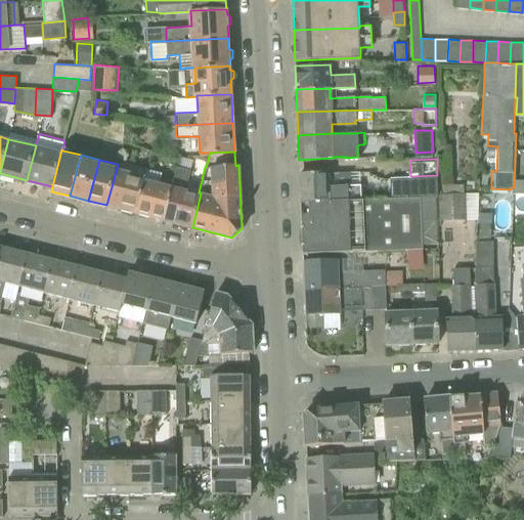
[(135,213),(146,169),(146,167),(118,160),(117,164),(118,165),(106,205),(135,213)]
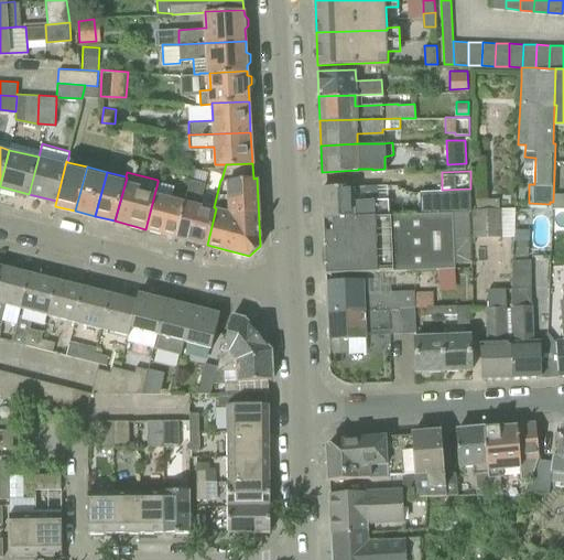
[(204,183),(190,180),(187,193),(176,237),(207,245),(216,208),(214,207),(199,204),(204,183)]
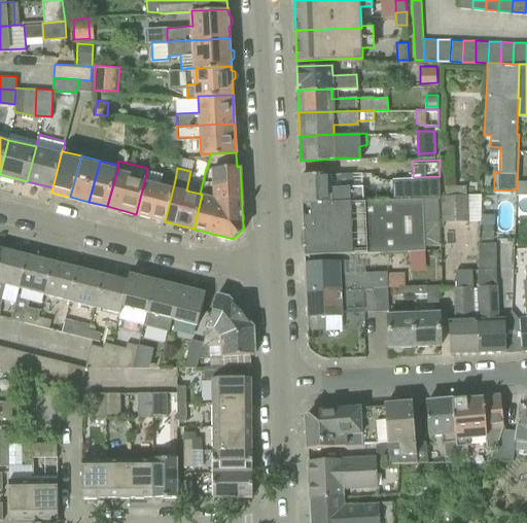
[(175,180),(163,177),(163,173),(147,170),(136,214),(165,221),(175,180)]
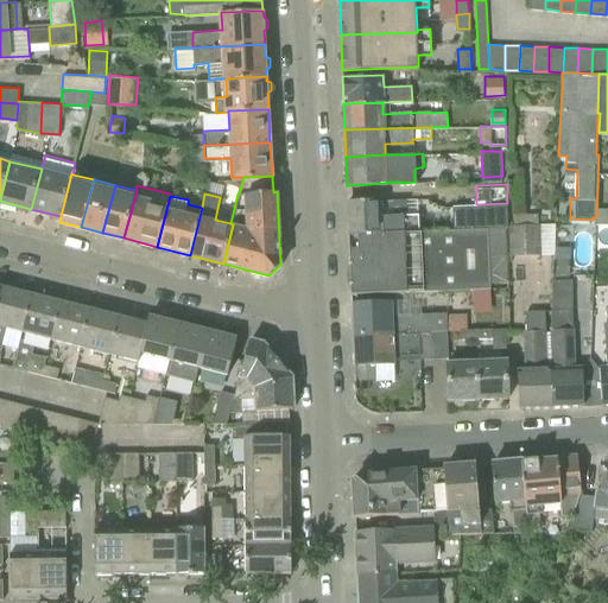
[(424,213),(409,214),(407,198),(381,200),(381,198),(348,201),(349,233),(425,228),(424,213)]
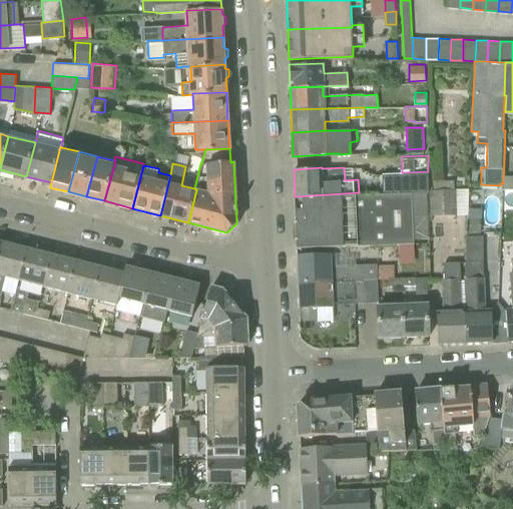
[(384,191),(427,188),(428,188),(428,171),(402,172),(402,171),(383,172),(384,191)]
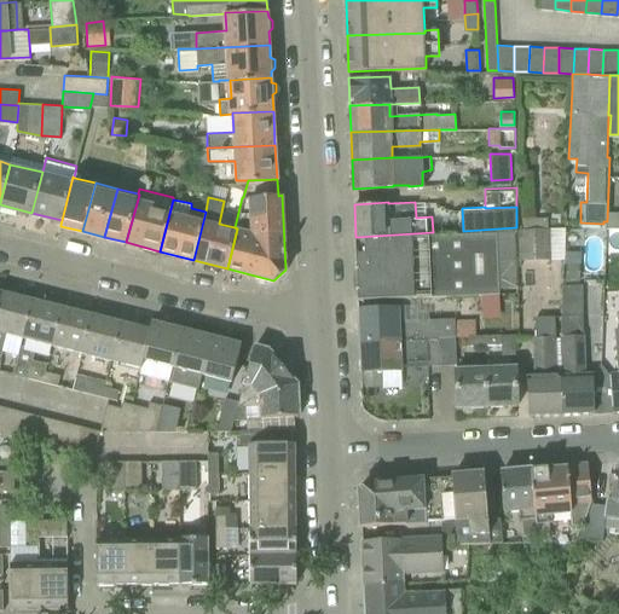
[(618,225),(618,209),(608,209),(608,225),(618,225)]
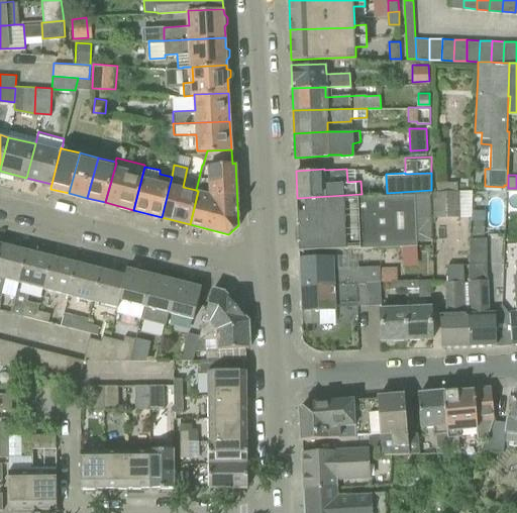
[(297,198),(298,219),(296,223),(295,226),(295,228),(295,230),(295,232),(295,235),(296,237),(296,239),(297,242),(299,244),(299,249),(327,248),(327,247),(346,246),(346,245),(418,242),(418,240),(432,239),(430,190),(387,193),(387,194),(362,196),(362,194),(297,198)]
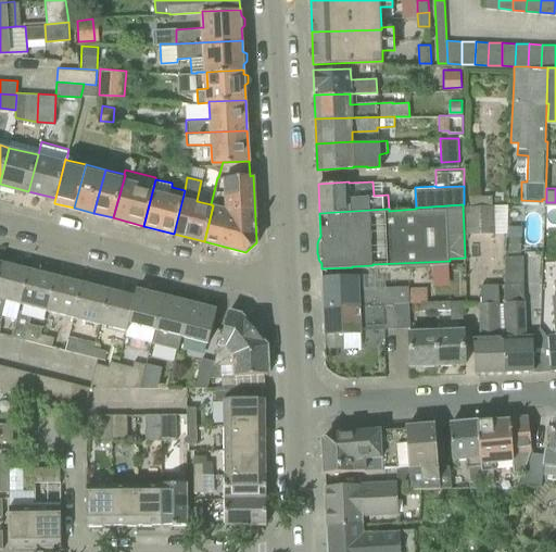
[(471,204),(465,205),(466,233),(496,231),(495,204),(492,204),(471,204)]
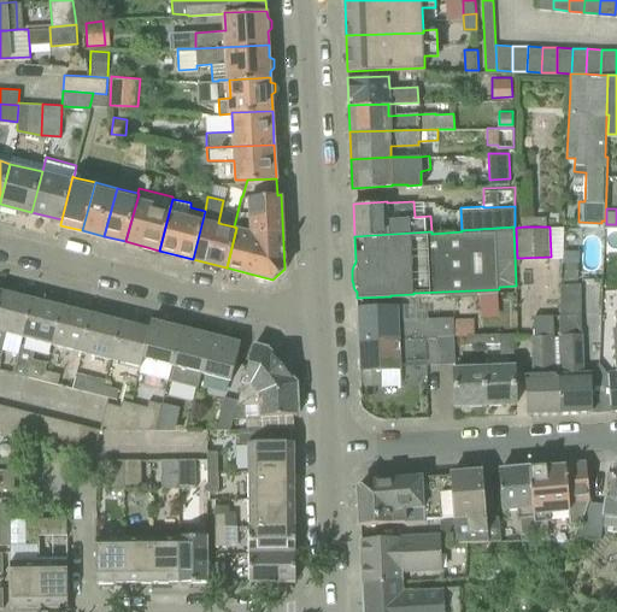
[(577,280),(579,260),(565,259),(564,278),(577,280)]
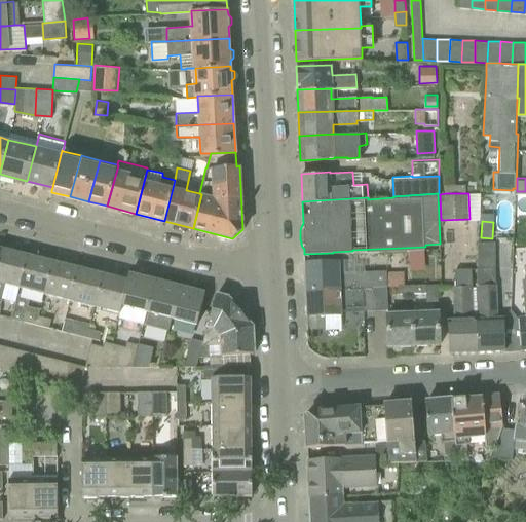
[(478,241),(478,265),(478,275),(495,275),(494,241),(478,241)]
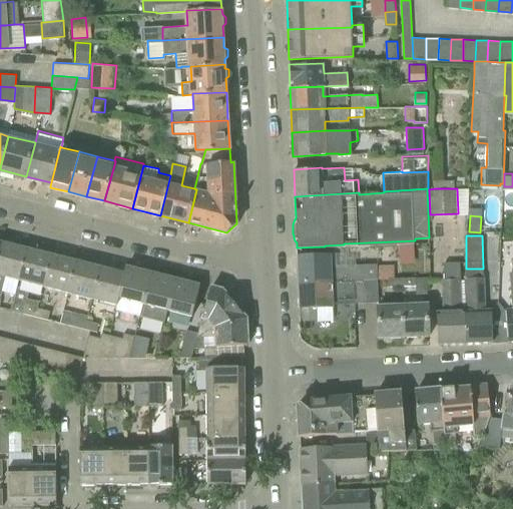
[(0,248),(0,293),(1,289),(5,276),(19,279),(26,247),(2,240),(0,248)]
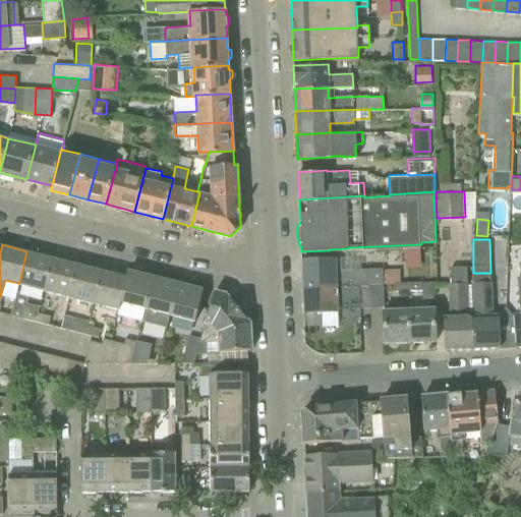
[(38,253),(26,251),(19,283),(45,289),(52,257),(51,257),(52,251),(39,248),(38,253)]
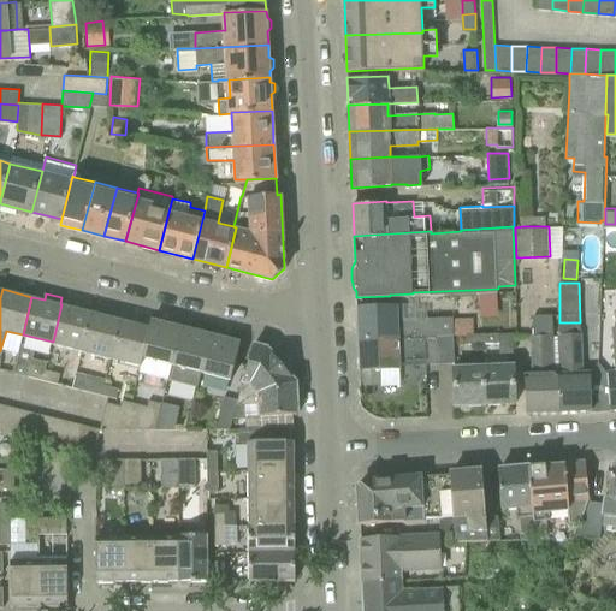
[(397,303),(356,306),(359,337),(439,333),(454,332),(454,333),(467,333),(466,331),(473,331),(473,316),(452,318),(452,315),(397,316),(397,303)]
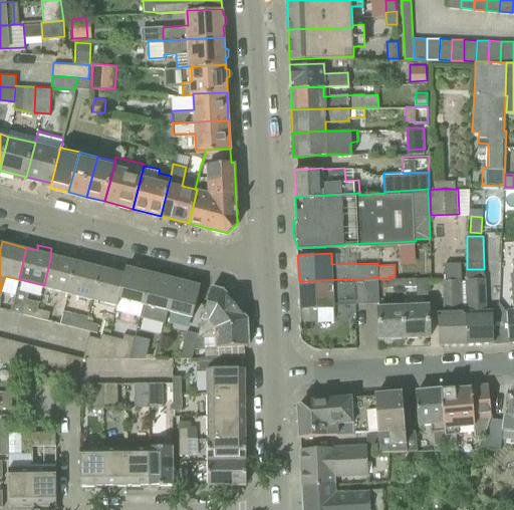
[(75,260),(51,254),(44,285),(67,291),(75,260)]
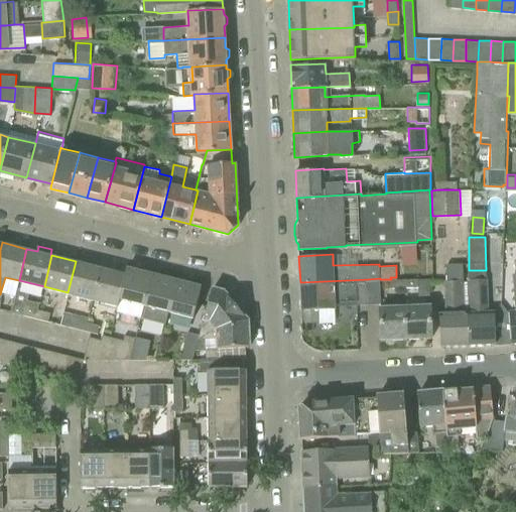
[(515,311),(510,312),(501,303),(500,344),(515,342),(515,258),(514,259),(515,275),(512,275),(515,311)]
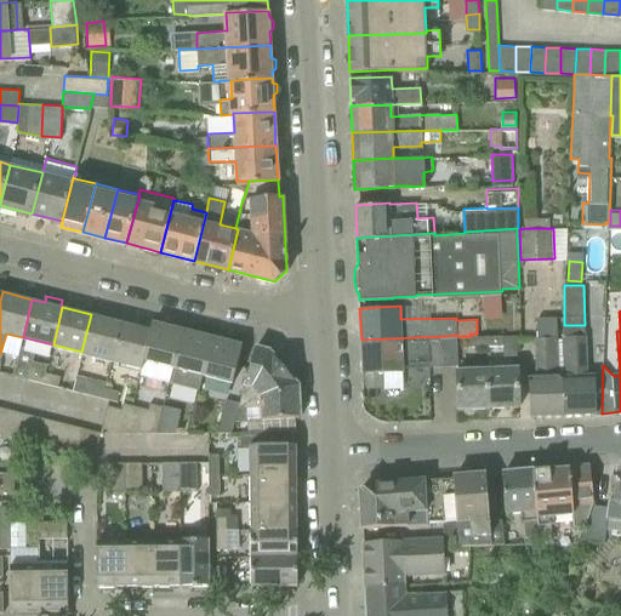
[(81,352),(86,353),(112,359),(121,321),(91,314),(81,352)]
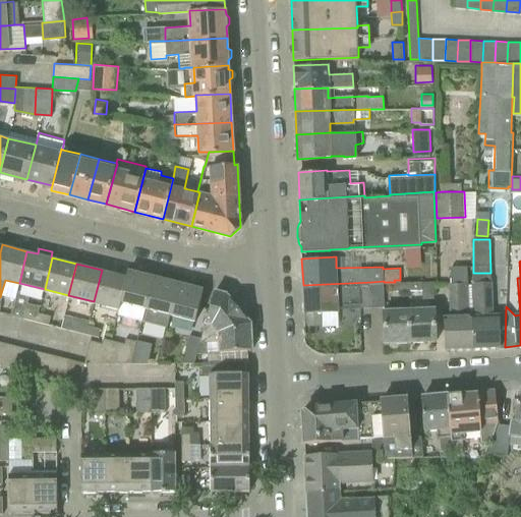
[(153,275),(154,272),(140,268),(139,272),(128,269),(126,276),(127,277),(120,300),(145,306),(153,276),(153,275)]
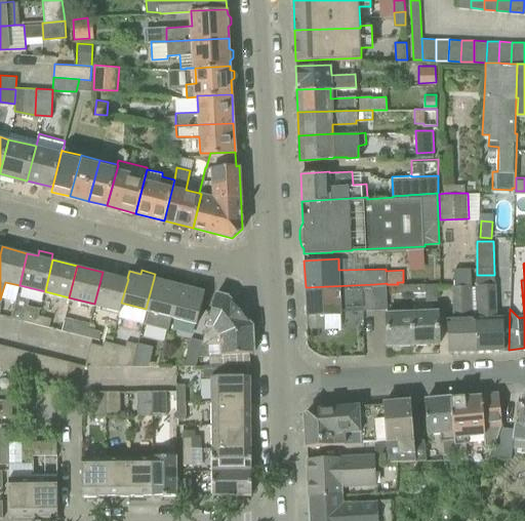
[(447,318),(448,352),(476,351),(474,286),(472,286),(471,271),(458,272),(458,285),(453,285),(454,318),(447,318)]
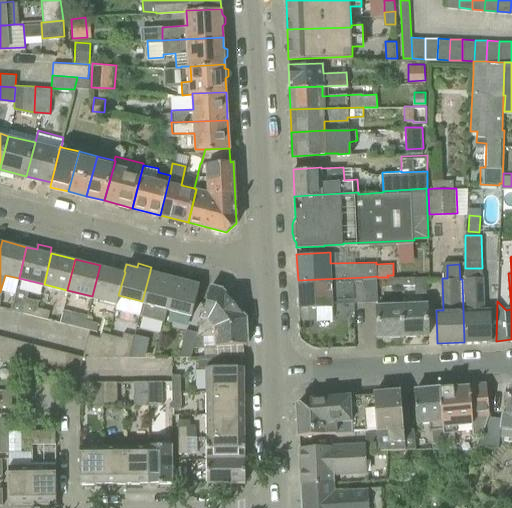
[(124,271),(100,265),(92,296),(116,302),(118,295),(125,272),(124,271)]
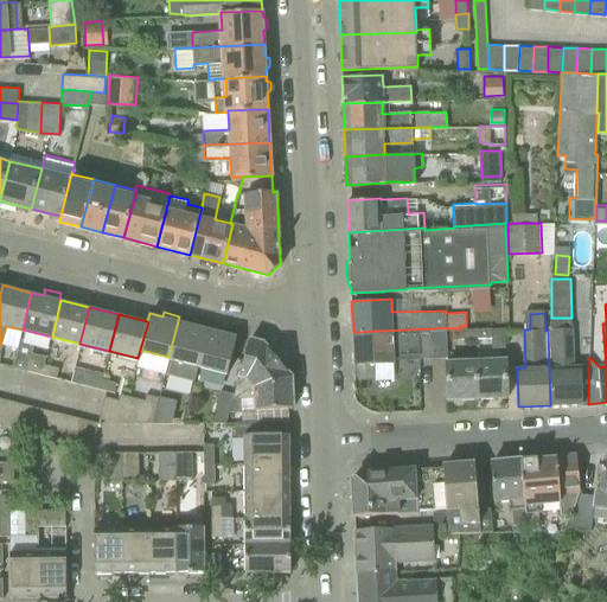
[(589,357),(581,365),(574,365),(573,327),(572,327),(572,318),(551,318),(551,330),(548,331),(550,405),(582,404),(588,404),(589,357)]
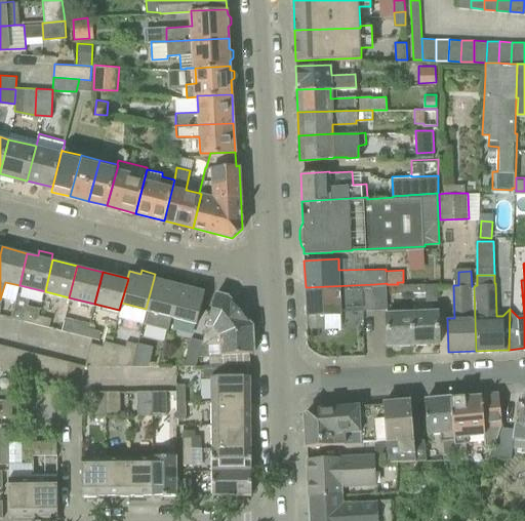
[(178,284),(154,278),(146,309),(147,309),(144,321),(169,327),(172,316),(171,315),(178,284)]
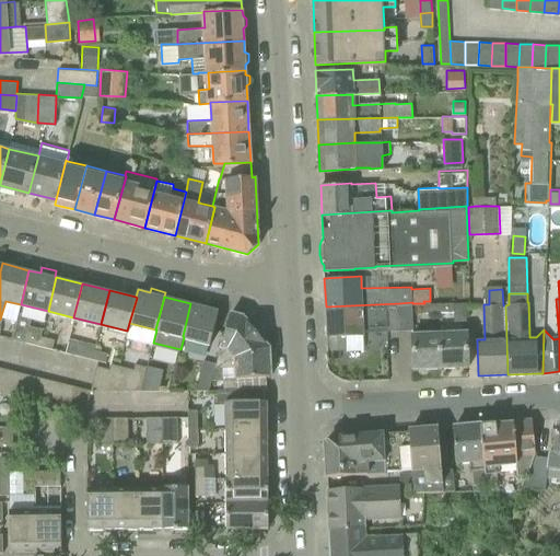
[(423,301),(424,303),(424,310),(424,312),(440,311),(439,302),(430,302),(430,301),(423,301)]
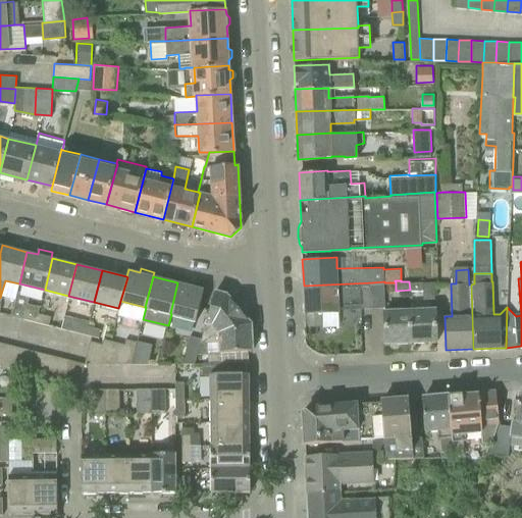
[(384,306),(384,282),(384,281),(372,282),(373,306),(384,306)]
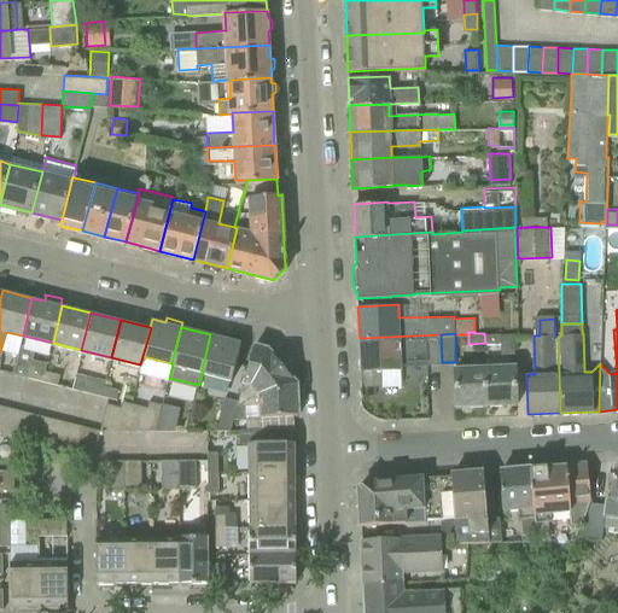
[(500,333),(484,333),(485,343),(501,343),(500,333)]
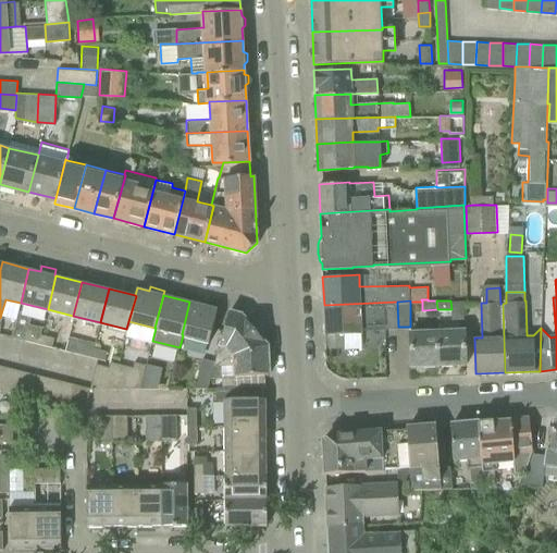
[(209,342),(218,308),(189,302),(182,334),(183,335),(209,342)]
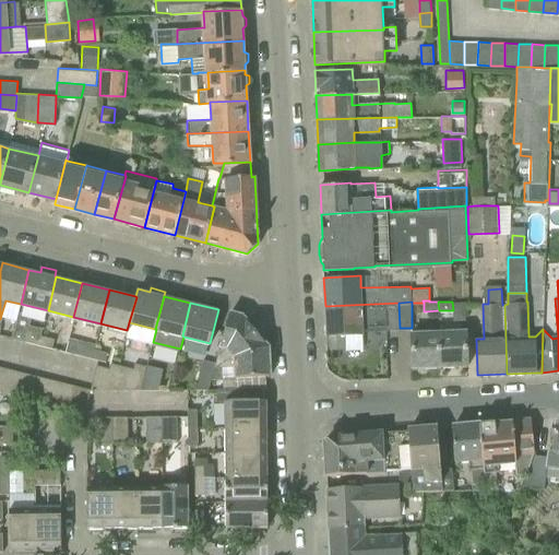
[(326,334),(330,334),(344,333),(345,342),(345,347),(361,349),(361,326),(387,325),(387,328),(400,328),(399,303),(325,306),(326,334)]
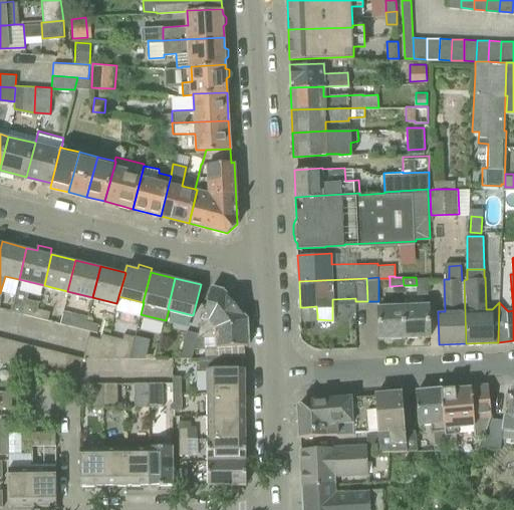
[(11,309),(23,312),(36,315),(38,307),(39,307),(39,300),(28,297),(30,288),(17,285),(16,292),(11,309)]
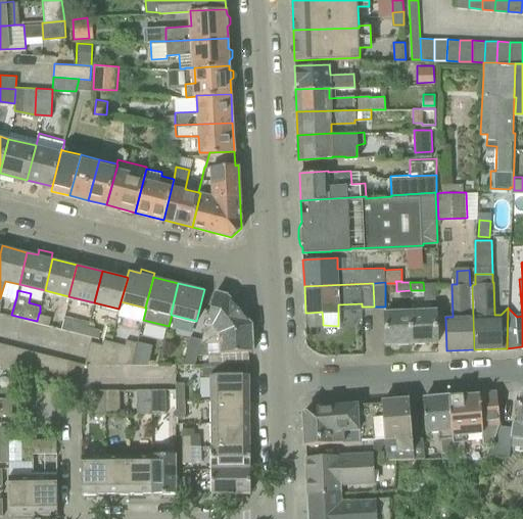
[(249,350),(252,350),(251,324),(227,294),(216,291),(202,339),(198,354),(209,352),(208,341),(220,341),(221,352),(249,350)]
